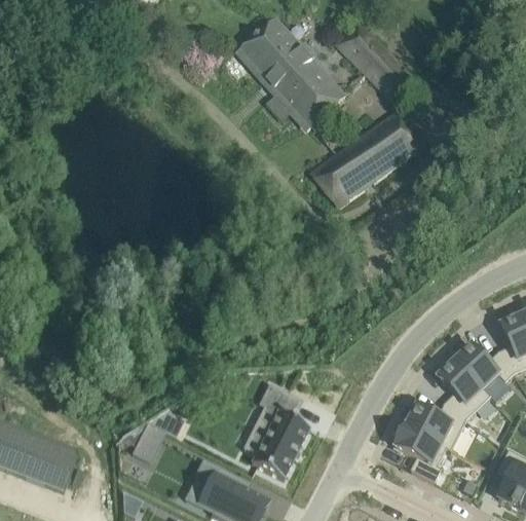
[(276,20),(238,51),(274,91),(264,101),(280,119),(291,110),(306,127),(321,115),(342,97),(290,35),(276,20)]
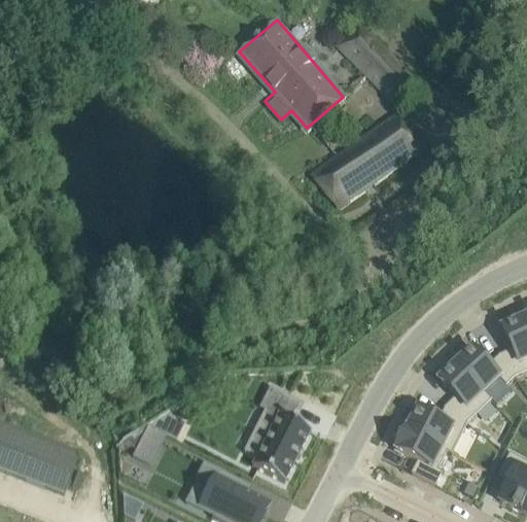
[(396,105),(420,81),(360,21),(336,44),(396,105)]
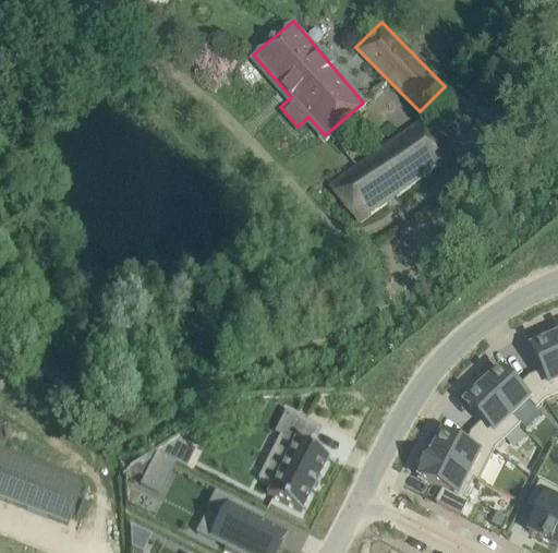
[(330,182),(360,218),(451,155),(424,115),(358,160),(330,182)]
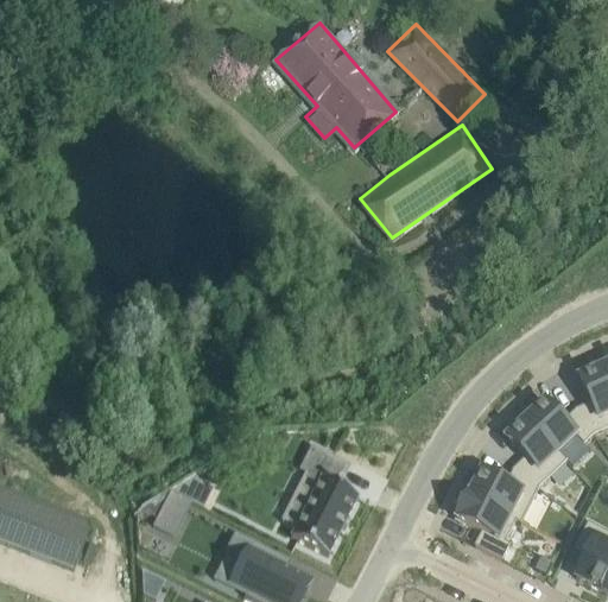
[(591,399),(576,406),(594,432),(607,425),(607,371),(605,365),(581,375),(591,399)]
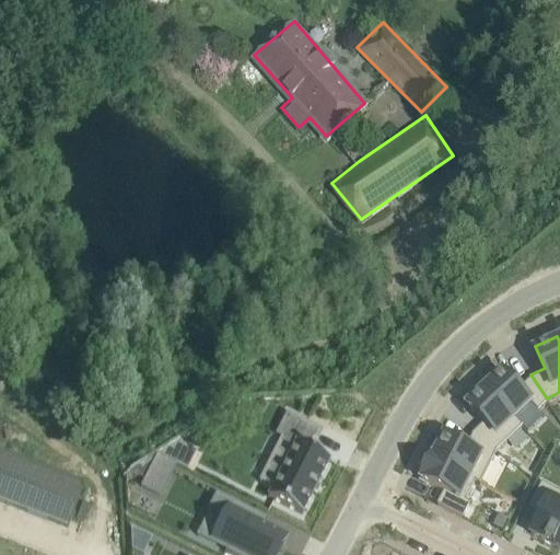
[(503,368),(486,385),(522,423),(522,421),(515,415),(531,400),(538,407),(547,399),(531,374),(520,385),(503,368)]
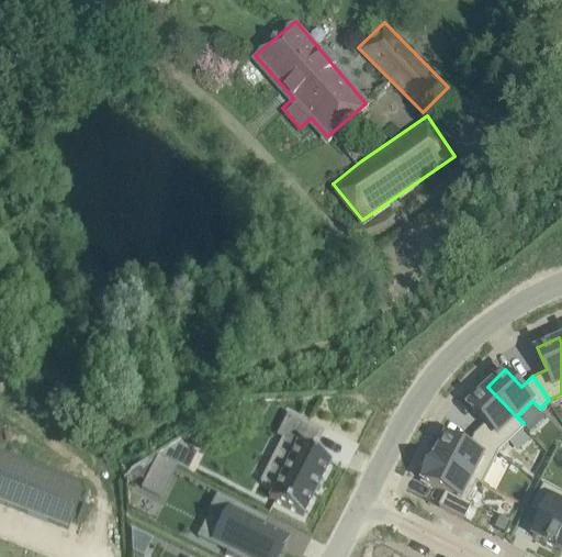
[(487,387),(469,403),(485,421),(474,432),(498,448),(524,424),(487,387)]
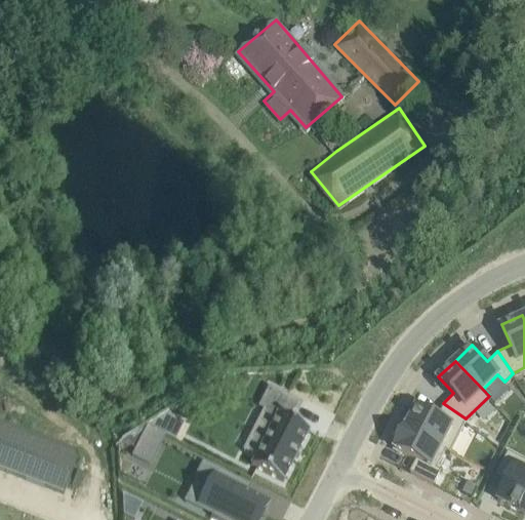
[(252,429),(243,446),(255,452),(251,462),(283,477),(309,427),(291,417),(300,399),(269,384),(259,403),(276,411),(265,436),(252,429)]
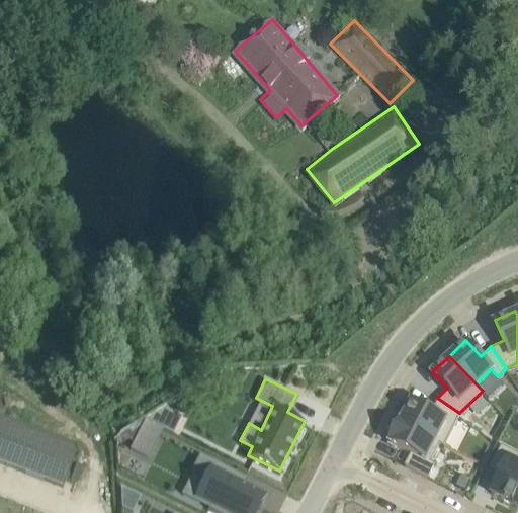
[(401,419),(400,420),(444,442),(459,413),(437,398),(431,410),(412,400),(402,419),(401,419)]
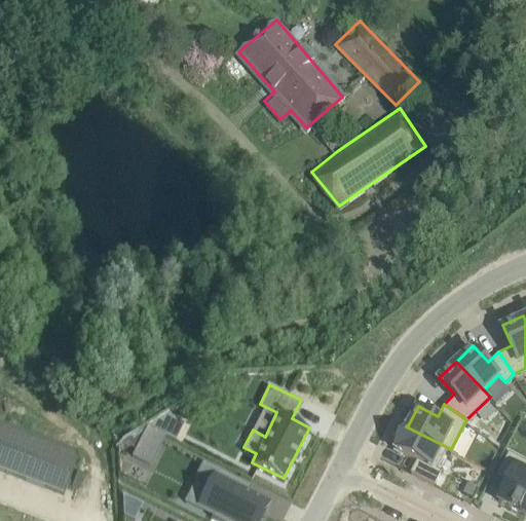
[(0,466),(62,489),(77,449),(0,420),(0,466)]
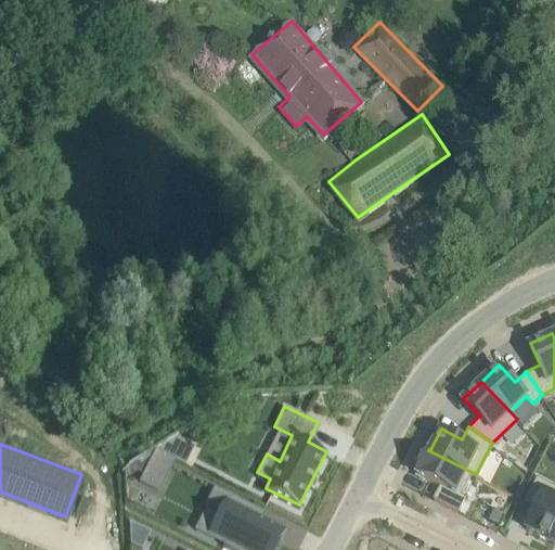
[(153,446),(138,477),(157,487),(172,456),(153,446)]
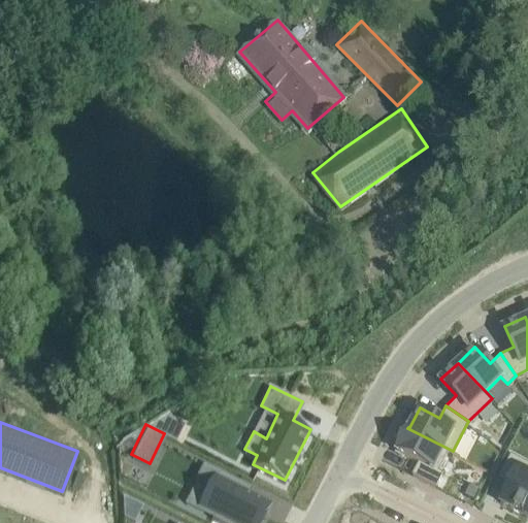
[(407,428),(397,449),(419,460),(413,471),(436,484),(442,470),(438,468),(448,450),(453,452),(453,451),(407,428)]
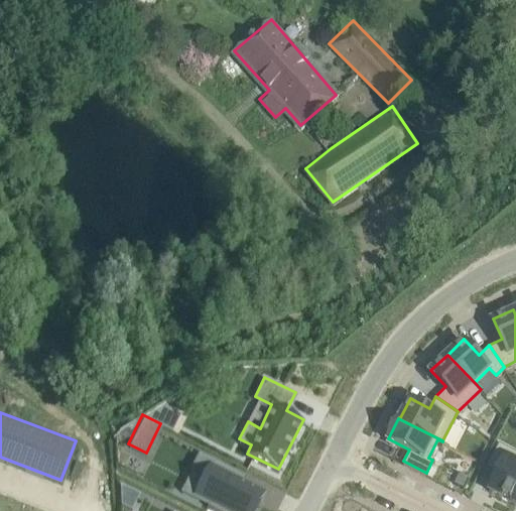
[(515,449),(499,440),(488,464),(499,470),(490,489),(511,500),(515,489),(515,449)]
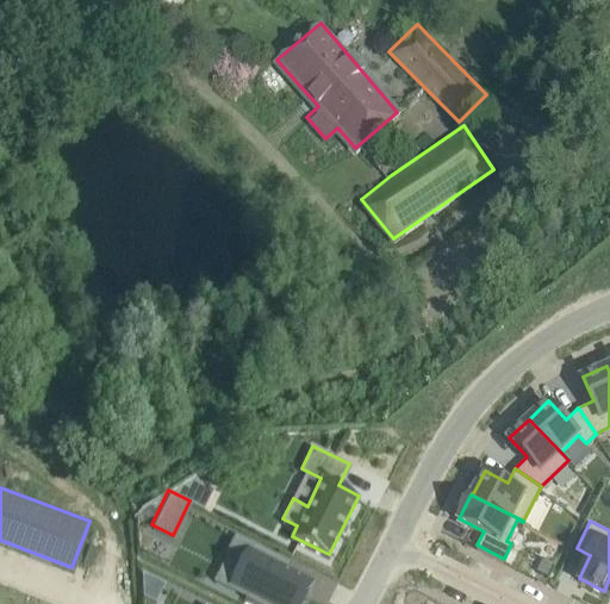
[(235,531),(223,554),(242,564),(232,583),(249,591),(246,597),(260,603),(269,603),(271,603),(273,603),(297,603),(310,580),(288,568),(292,560),(235,531)]
